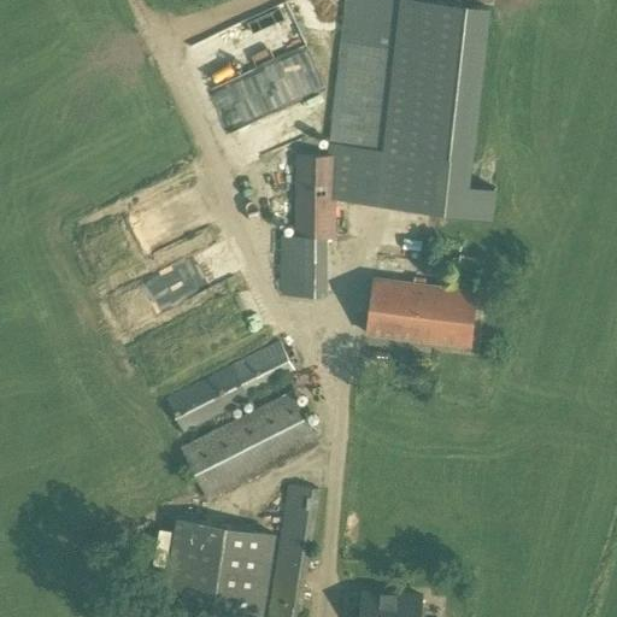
[(280,235),(282,294),(328,295),(328,238),(336,238),(336,199),(493,217),(497,187),(470,184),(491,5),(451,1),(442,0),(345,0),(328,154),(297,154),(295,235),(280,235)]
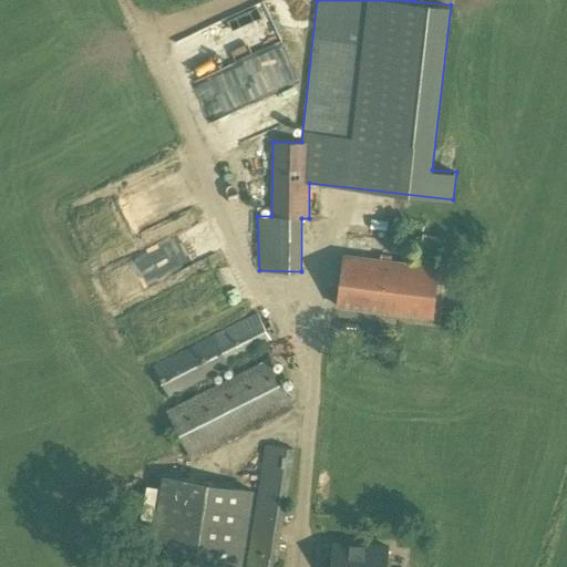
[(208,121),(300,81),(266,1),(174,40),(208,121)]
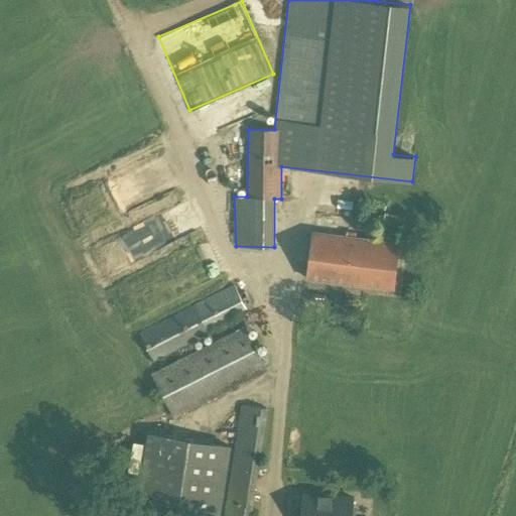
[(313,232),(307,278),(394,288),(399,242),(313,232)]
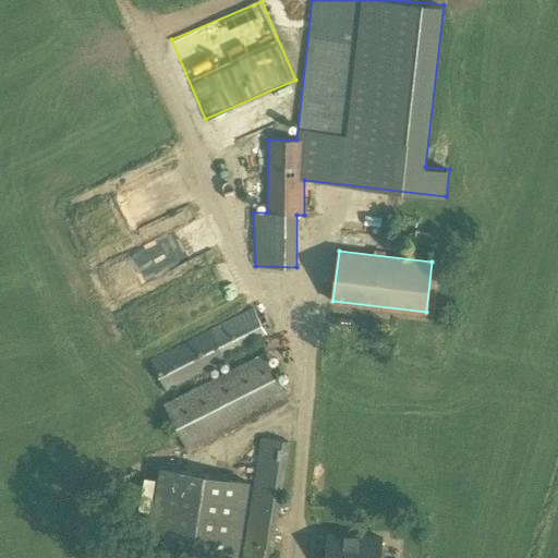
[(254,306),(152,359),(167,390),(228,360),(226,354),(267,332),(254,306)]
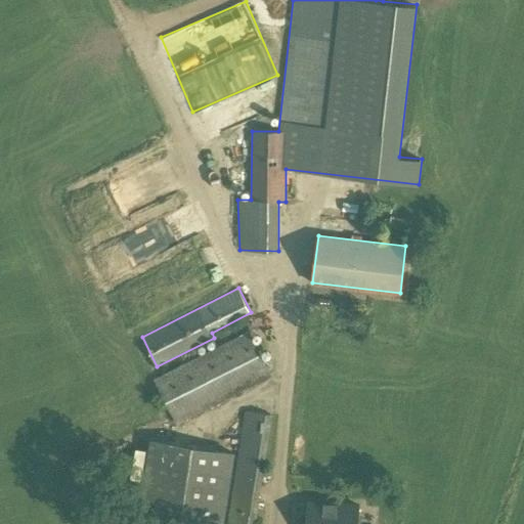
[(154,379),(178,425),(272,376),(249,331),(154,379)]
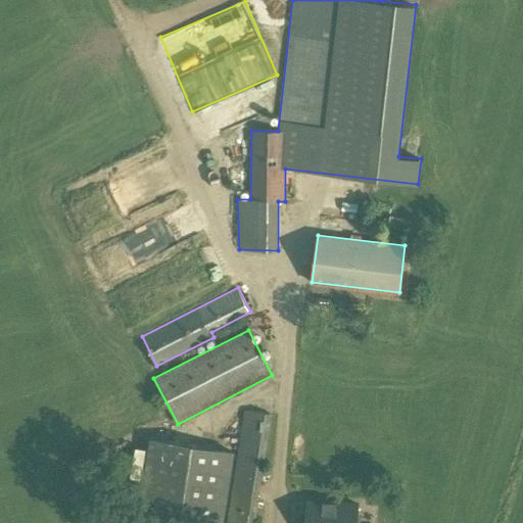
[(244,411),(227,522),(254,522),(271,415),(244,411)]
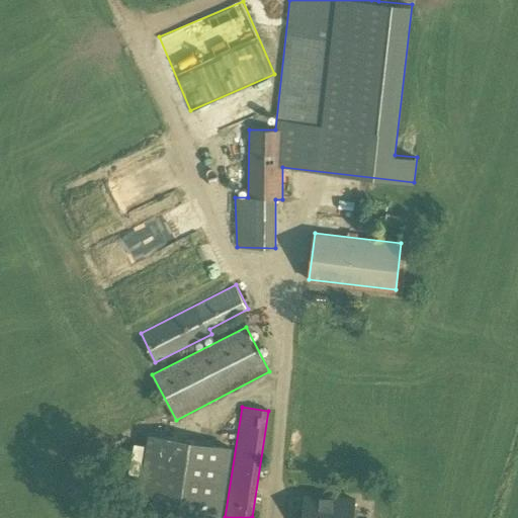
[(136,517),(140,517),(221,517),(232,447),(149,434),(136,517)]
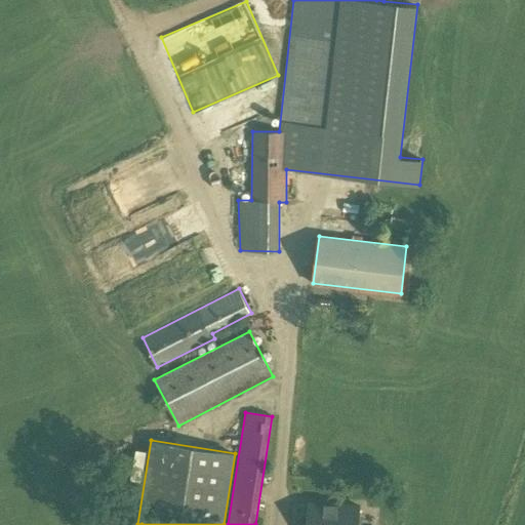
[(357,524),(358,506),(309,503),(308,524),(357,524)]
